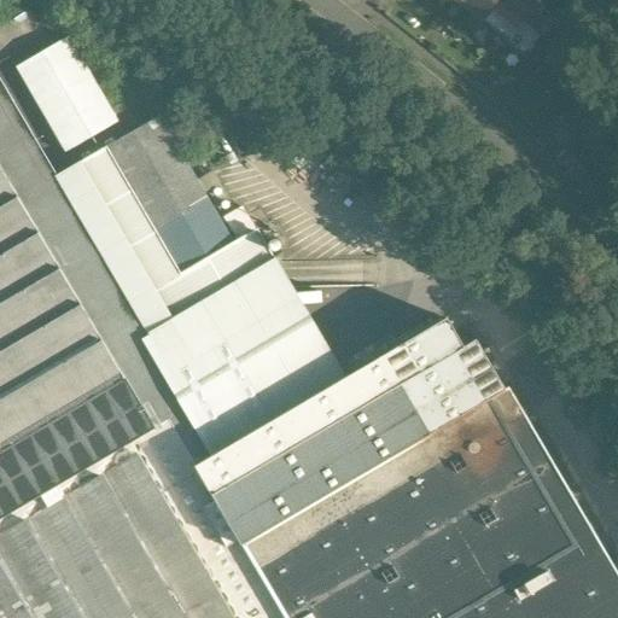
[(445,0),(452,5),(454,1),(481,23),(482,22),(500,0),(445,0)]
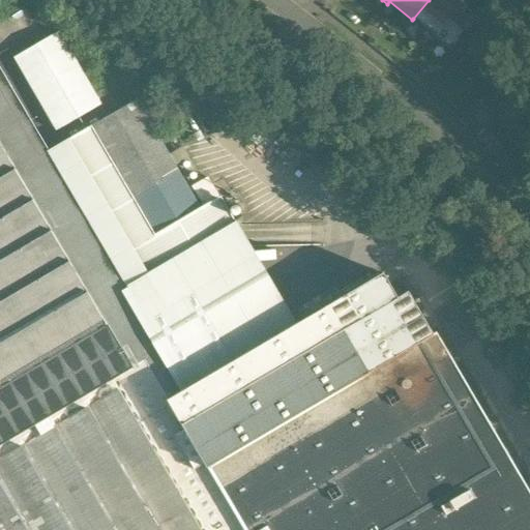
[(469,8),(458,0),(429,0),(413,19),(436,37),(435,38),(449,50),(473,22),(469,8)]
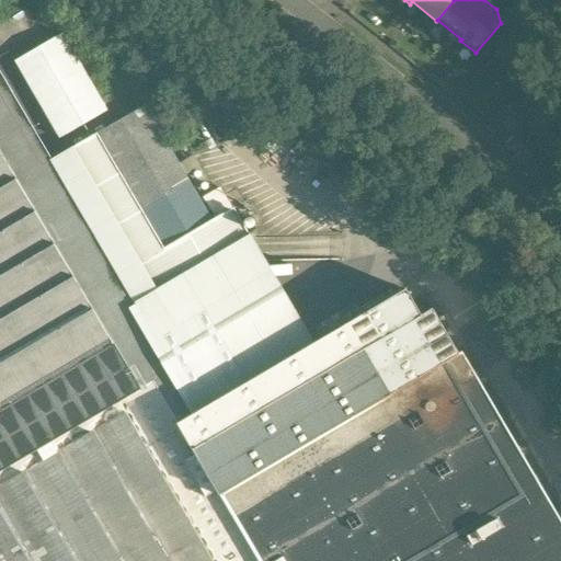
[(61,35),(14,63),(58,139),(106,112),(61,35)]
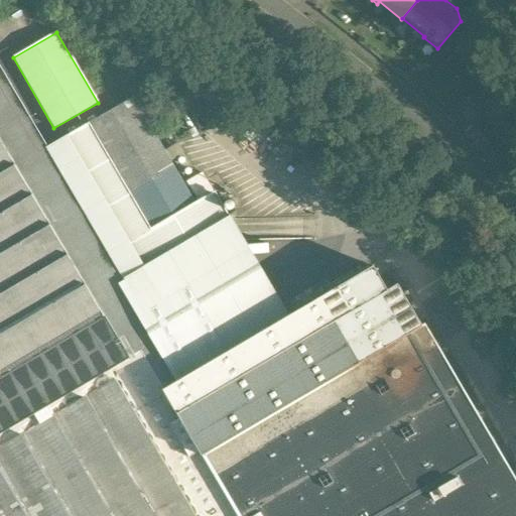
[(48,147),(0,62),(0,515),(236,515),(202,457),(162,390),(182,378),(48,147)]
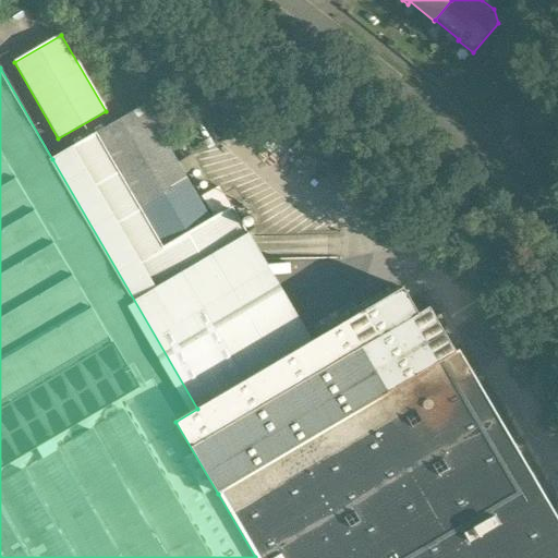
[(231,208),(209,220),(143,107),(96,134),(65,152),(52,159),(197,409),(311,343),(231,208)]
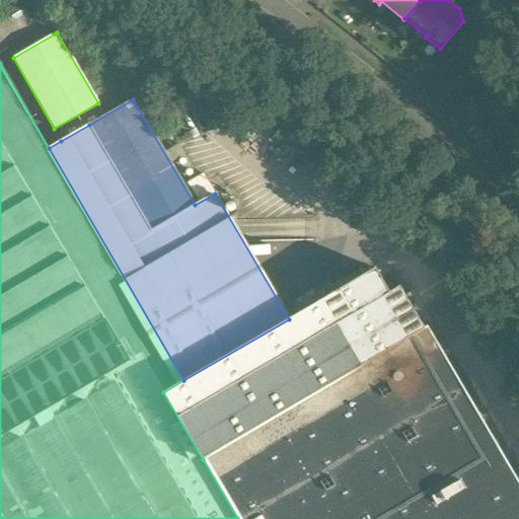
[(202,174),(188,183),(199,202),(213,194),(202,174)]
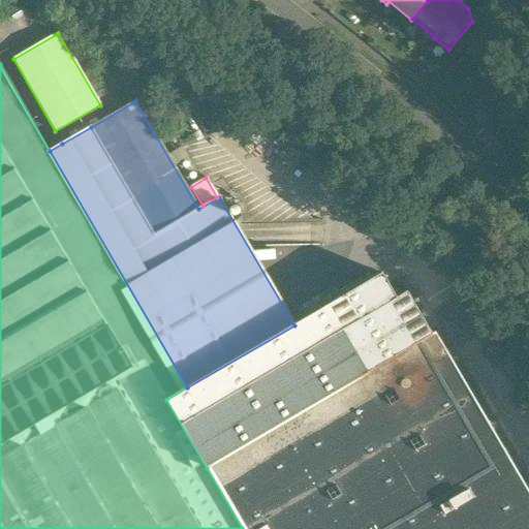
[(187,387),(166,400),(207,468),(430,337),(405,294),(398,299),(382,274),(294,325),(187,387)]
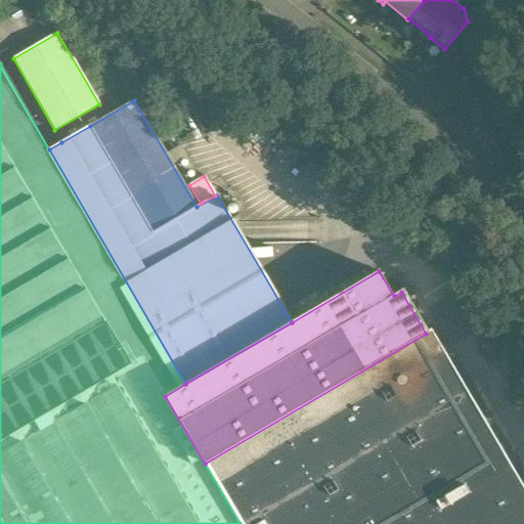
[(426,334),(205,464),(239,523),(523,523),(523,489),(431,331),(426,334)]
